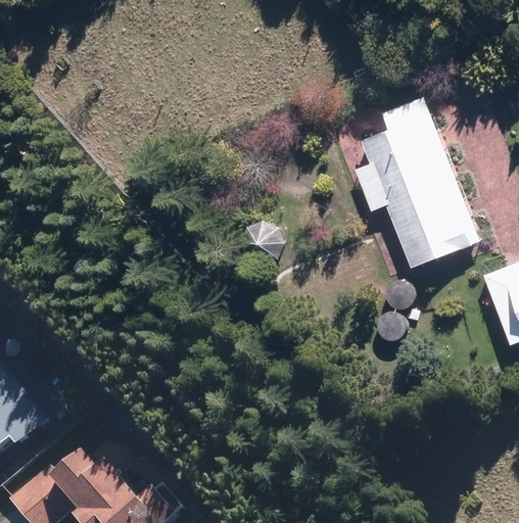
[(480,240),(421,95),(380,112),(387,130),(360,141),(370,164),(354,171),(370,211),(385,205),(411,269),(480,240)]
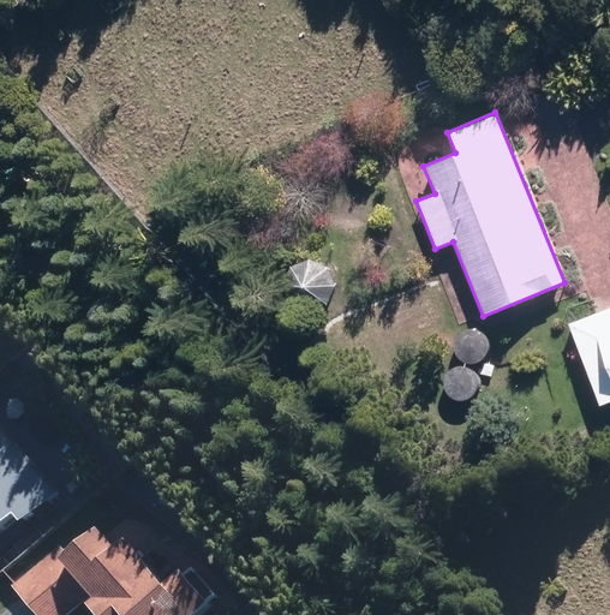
[(315,258),(311,257),(308,257),(303,257),(298,258),(294,260),(291,262),(287,266),(285,268),(282,273),(281,276),(280,281),(280,286),(281,290),(282,294),(285,298),(288,302),(292,304),(295,306),(300,308),(305,309),(309,308),(314,308),(317,305),(322,303),(324,300),(328,297),(329,293),(332,288),(332,284),(332,279),(330,275),(329,270),(327,267),(323,263),(320,261),(316,258),(315,258)]
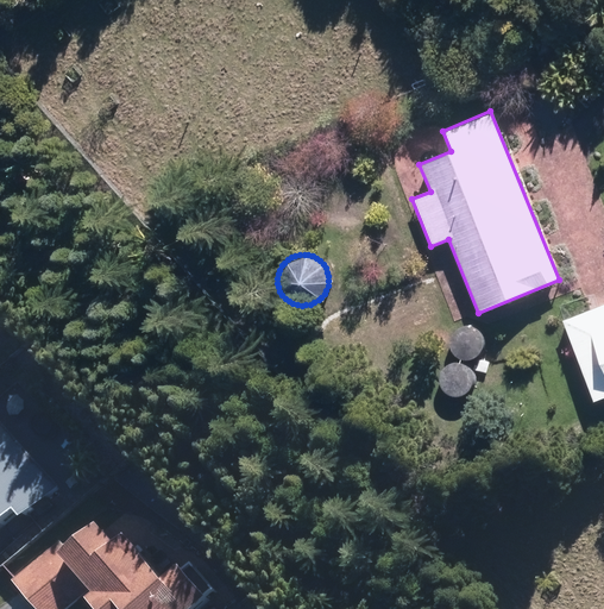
[(603,399),(603,300),(560,318),(592,403),(603,399)]
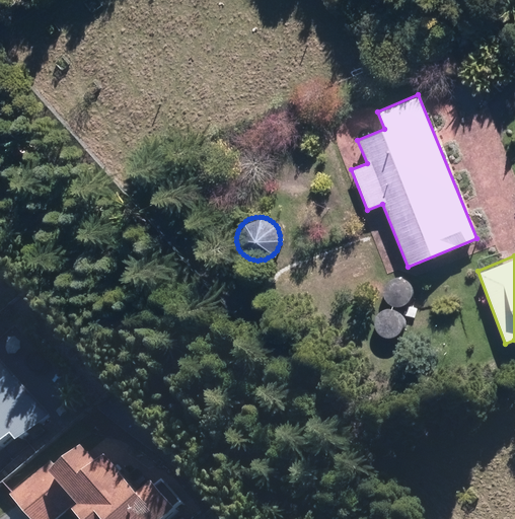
[(0,484),(50,439),(40,428),(52,418),(0,360),(0,484)]
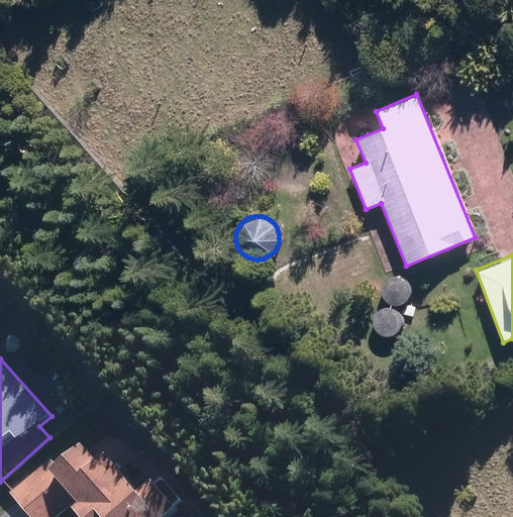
[(170,516),(184,504),(161,481),(145,496),(107,458),(101,464),(84,447),(61,471),(47,457),(8,497),(28,516),(58,516),(74,501),(82,509),(77,514),(79,516),(170,516)]
